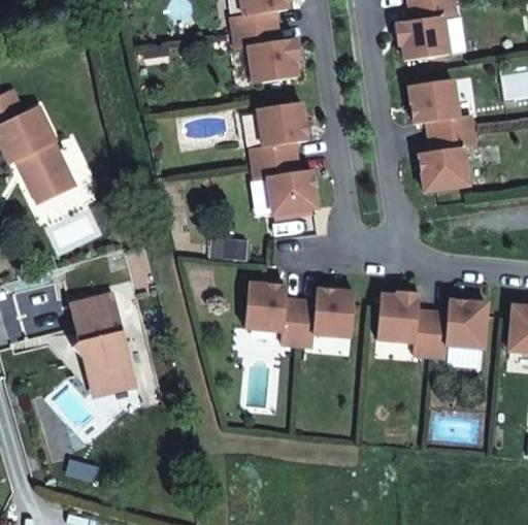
[(288,7),(287,0),(241,0),(243,13),(231,14),(233,31),(274,25),(277,24),(275,9),(288,7)]
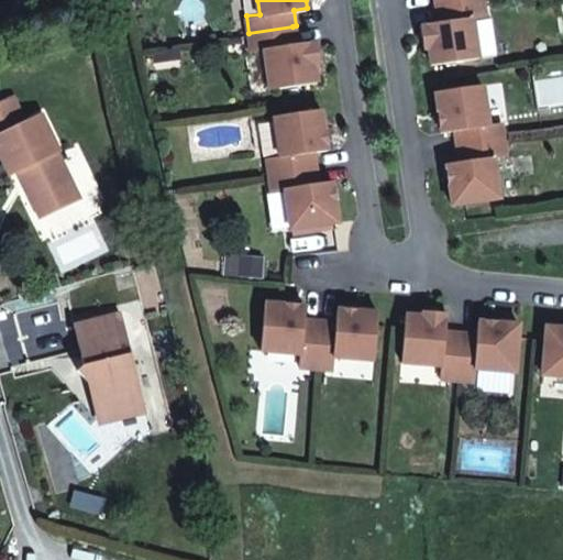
[(479,56),(473,17),(486,14),(484,0),(471,0),(437,6),(439,21),(420,23),(423,47),(429,46),(431,63),(479,56)]
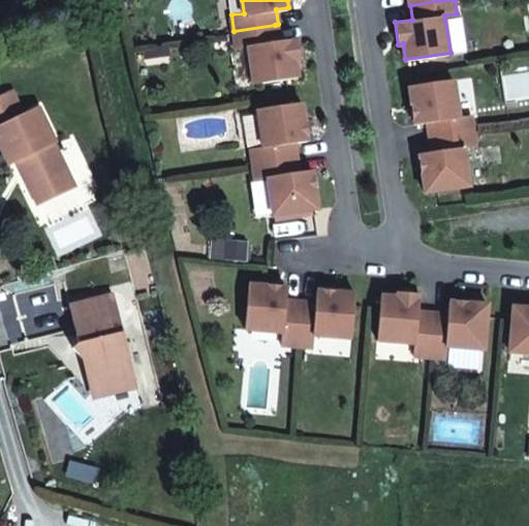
[(302,59),(298,36),(280,39),(278,24),(275,25),(234,31),(236,47),(248,44),(254,82),(299,74),(296,59),(302,59)]
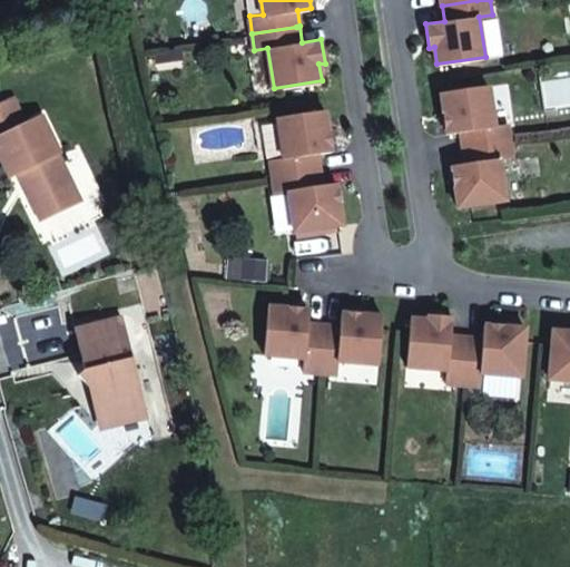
[(494,124),(489,85),(441,91),(448,133),(461,130),(463,146),(511,139),(508,123),(494,124)]
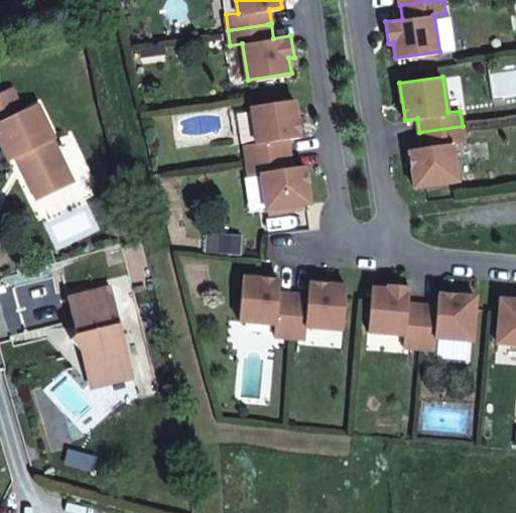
[(54,136),(39,103),(24,110),(12,87),(0,92),(0,139),(9,157),(16,154),(20,152),(24,161),(22,167),(37,197),(74,179),(53,137),(54,136)]
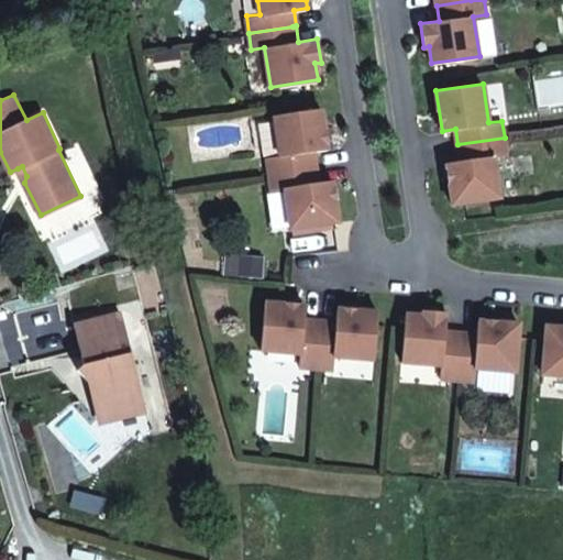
[(328,147),(321,108),(274,114),(280,154),(267,155),(269,173),(317,165),(313,150),(328,147)]
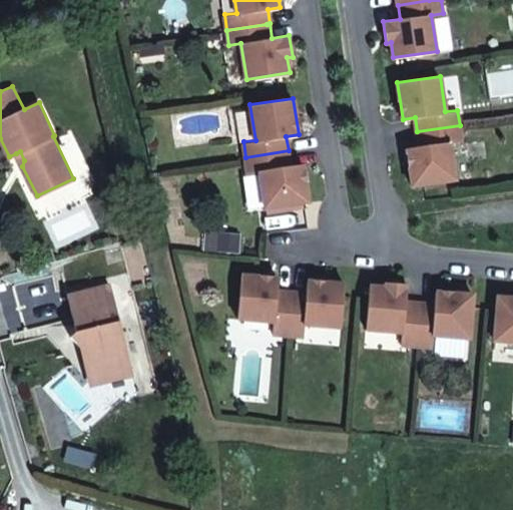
[(455,177),(450,142),(462,141),(460,125),(417,131),(419,146),(407,148),(412,184),(455,177)]
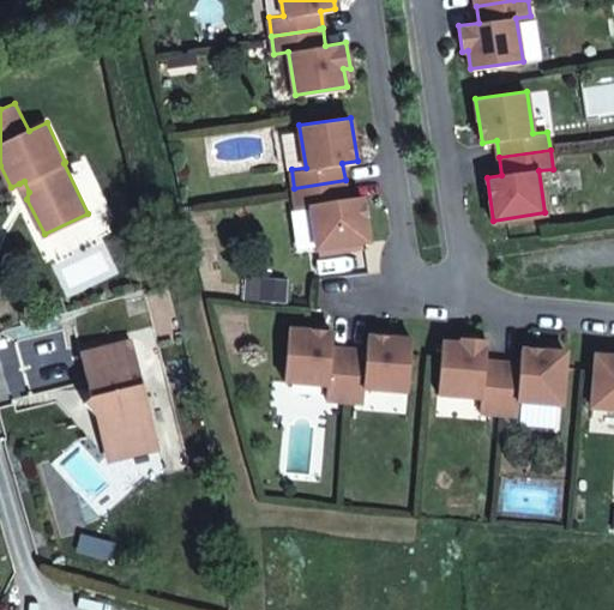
[(368,240),(362,195),(348,198),(345,180),(294,188),(296,206),(311,204),(317,247),(368,240)]
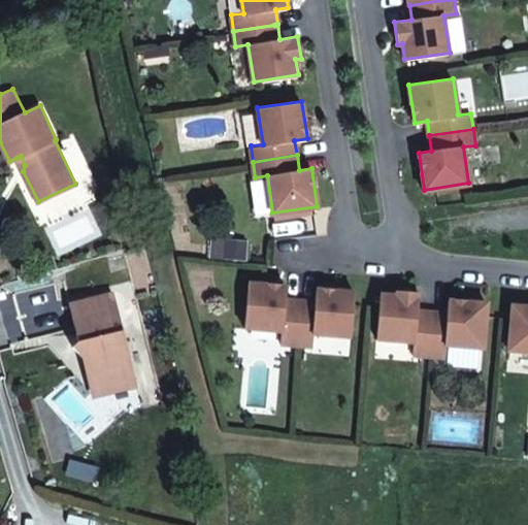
[(286,298),(287,285),(249,282),(244,326),(282,330),(281,341),(297,343),(300,299),(286,298)]
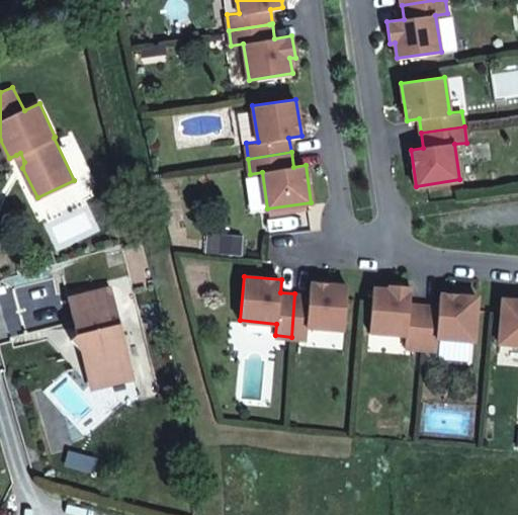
[(347,285),(311,282),(310,294),(294,293),(291,337),(307,338),(308,326),(344,329),(347,285)]
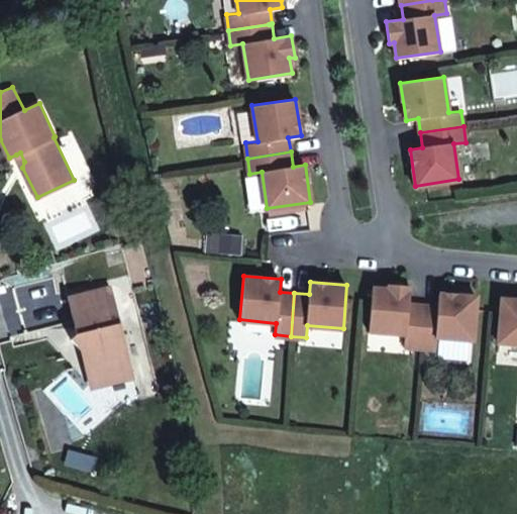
[(409,303),(410,285),(388,283),(388,288),(373,287),(369,331),(405,333),(404,346),(420,347),(423,304),(409,303)]
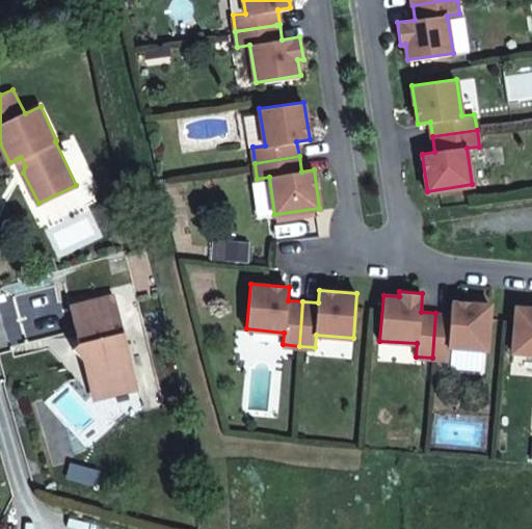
[(135,376),(114,293),(70,305),(80,344),(73,346),(86,361),(87,362),(106,385),(135,376)]
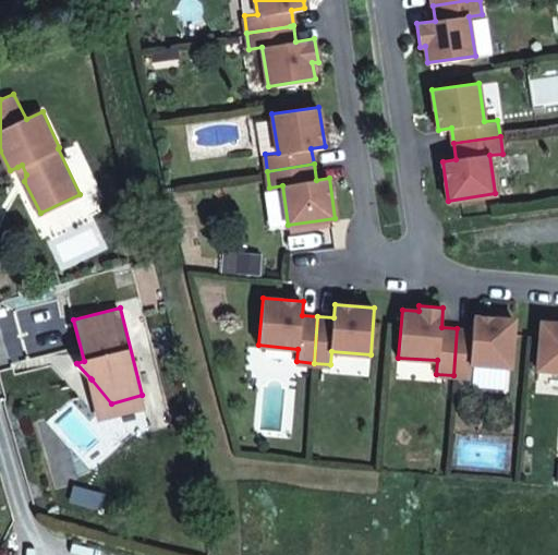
[(514,320),(473,316),(472,329),(457,328),(453,375),(470,376),(471,363),(510,366),(514,320)]
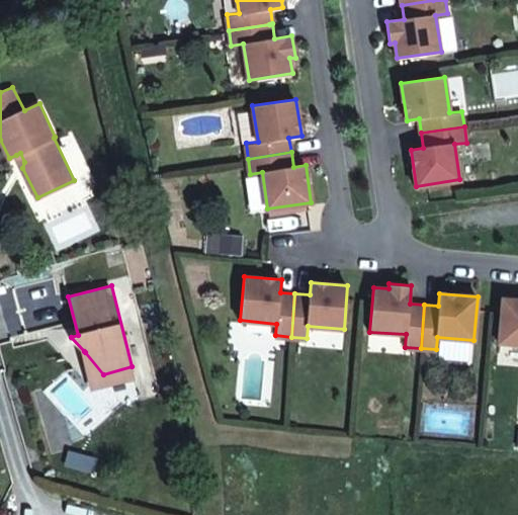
[(517,298),(503,297),(499,342),(517,343),(517,298)]
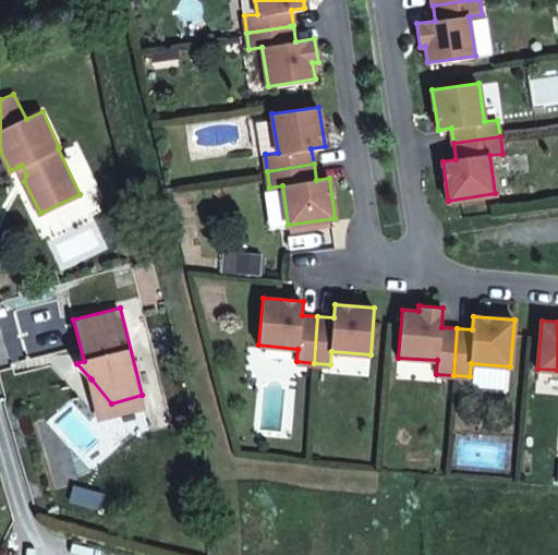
[(142,395),(111,403),(92,379),(91,378),(100,417),(144,406),(142,395)]
